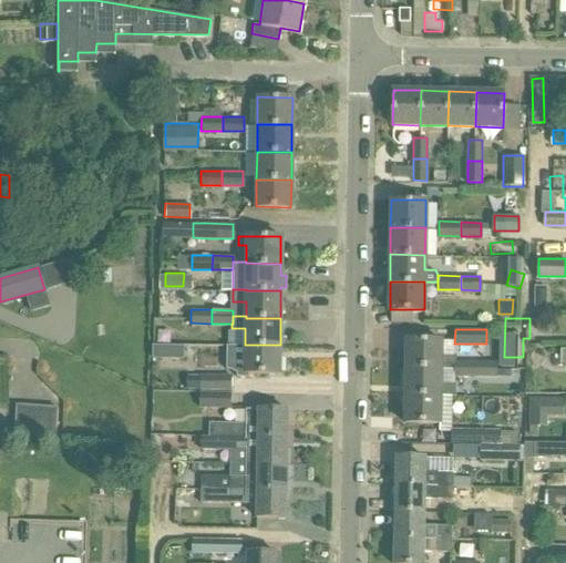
[(405,366),(440,366),(441,338),(407,338),(405,366)]
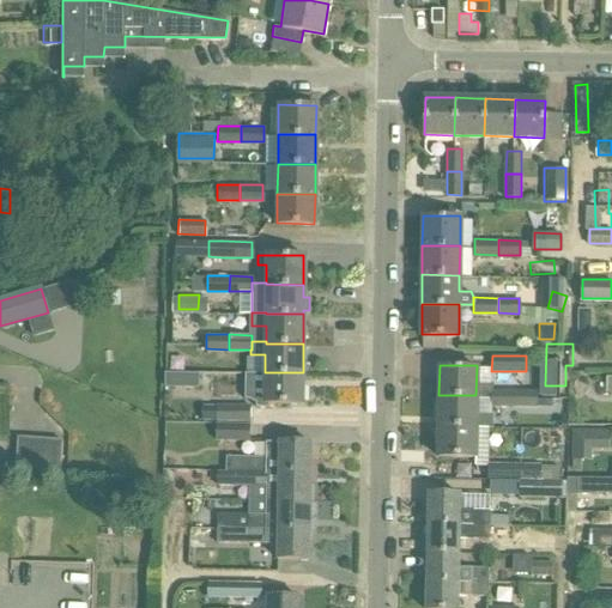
[(594,400),(593,366),(576,366),(577,400),(594,400)]
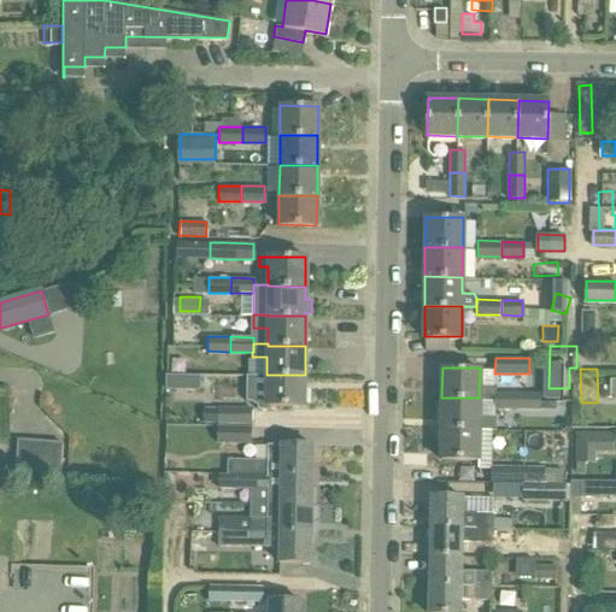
[(305,375),(267,375),(252,375),(252,387),(267,387),(267,405),(304,406),(305,375)]
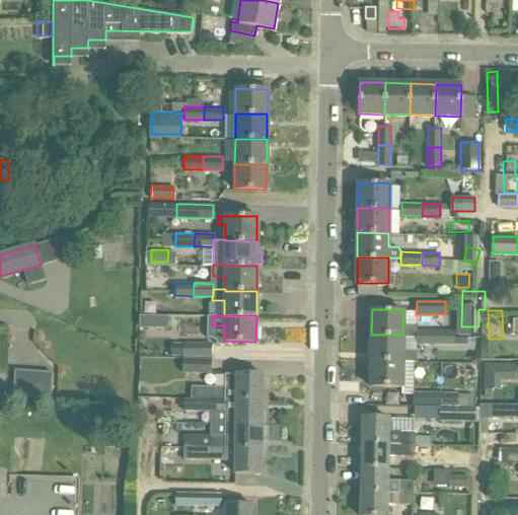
[(416,343),(435,343),(435,330),(416,329),(416,343)]
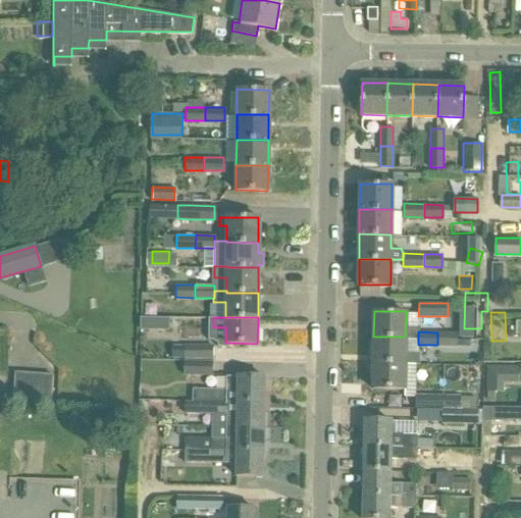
[(457,332),(437,332),(437,345),(457,345),(457,332)]
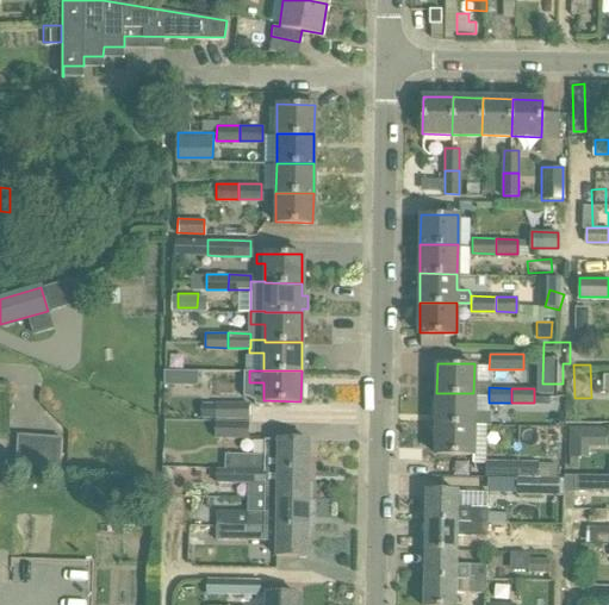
[(436,423),(473,423),(473,393),(436,393),(436,423)]
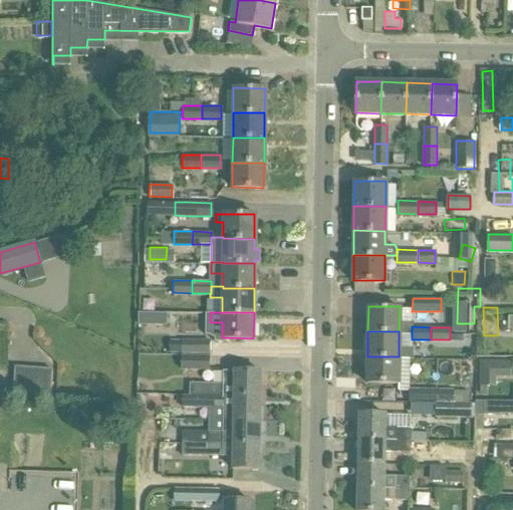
[(210,339),(182,338),(182,351),(210,351),(210,339)]
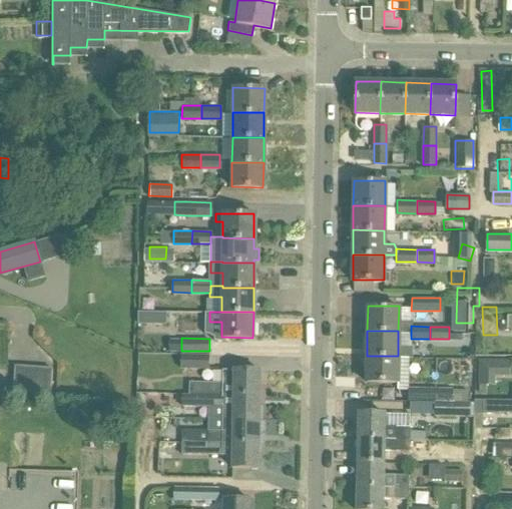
[(209,355),(181,354),(181,366),(209,367),(209,355)]
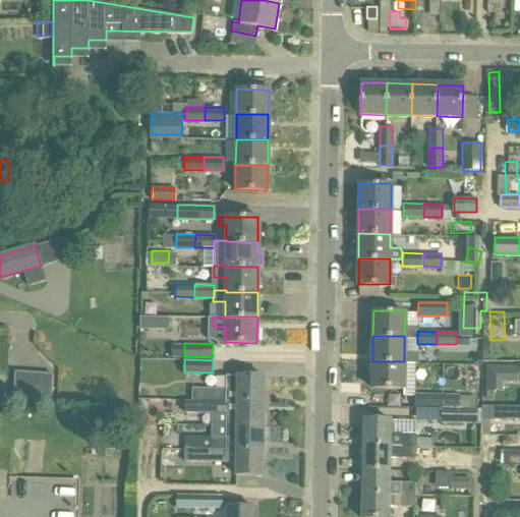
[(404,361),(372,361),(372,387),(404,387),(404,361)]
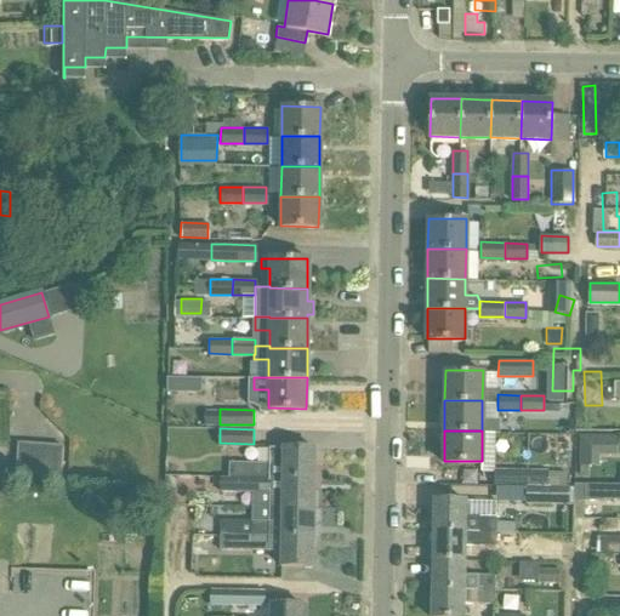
[(578,433),(578,463),(597,463),(598,455),(615,455),(615,433),(578,433)]
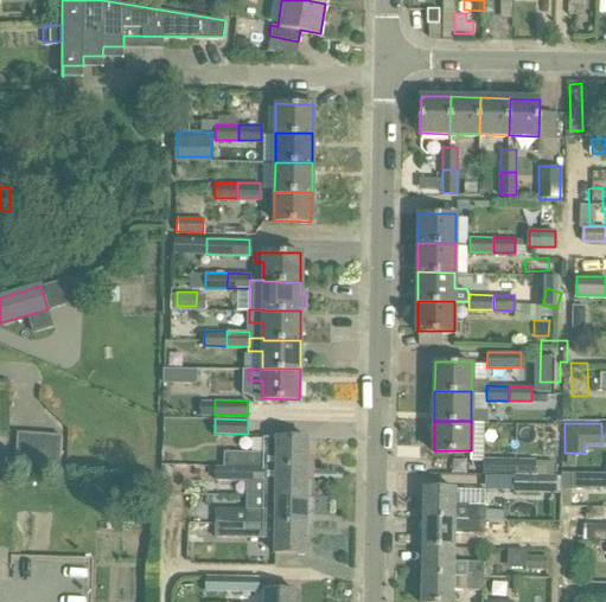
[(224,449),(224,463),(244,463),(244,462),(262,463),(278,463),(308,463),(308,437),(276,436),(262,436),(262,450),(244,450),(224,449)]
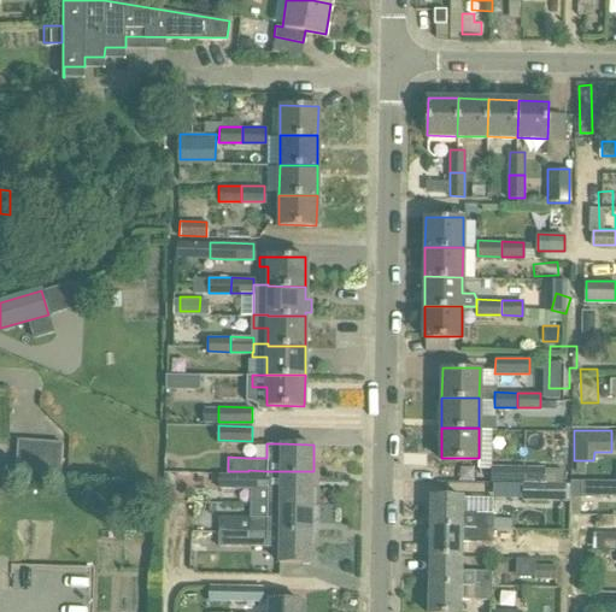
[(201,454),(200,470),(226,471),(226,454),(201,454)]
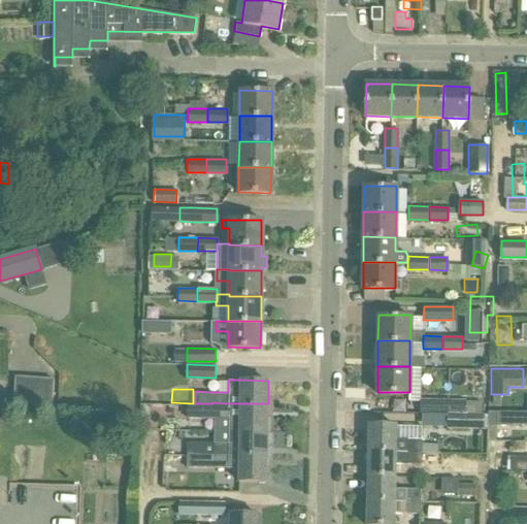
[(420,412),(449,412),(466,413),(466,400),(420,399),(420,412)]
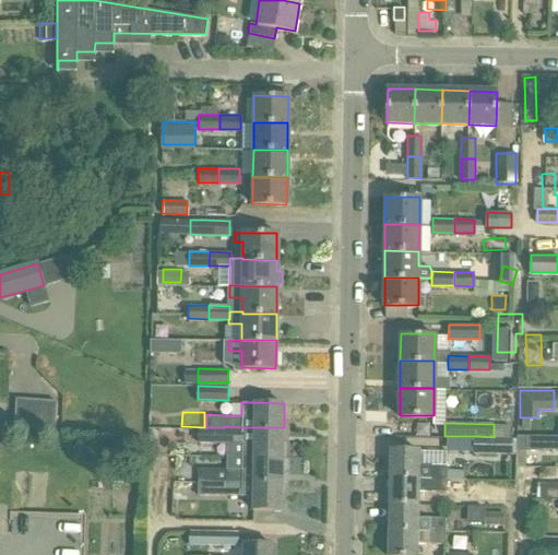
[(199,427),(199,440),(225,440),(241,441),(241,455),(253,455),(284,456),(284,429),(284,427),(256,427),(241,427),(225,426),(225,427),(206,427),(199,427)]
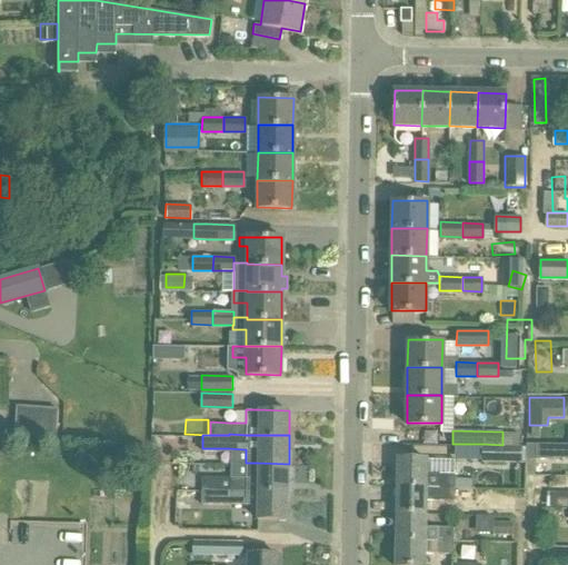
[(535,464),(554,464),(554,442),(535,442),(535,464)]
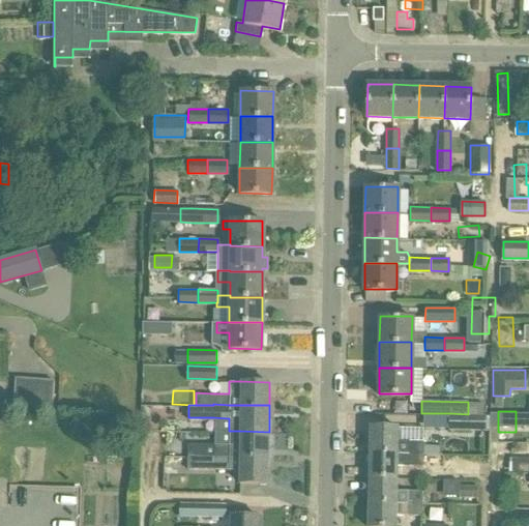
[(449,414),(449,429),(485,429),(485,414),(449,414)]
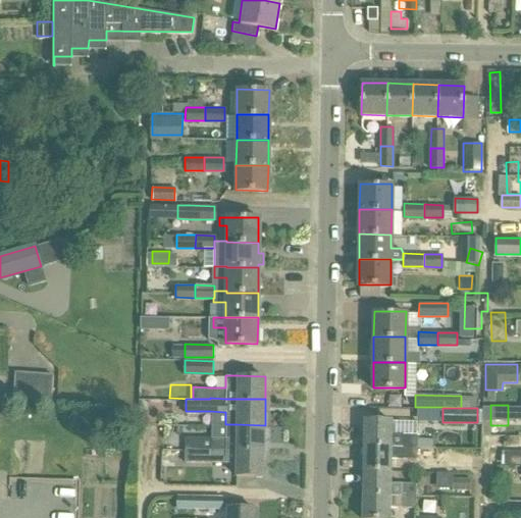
[(364,418),(364,443),(392,444),(416,444),(416,432),(392,432),(392,419),(364,418)]
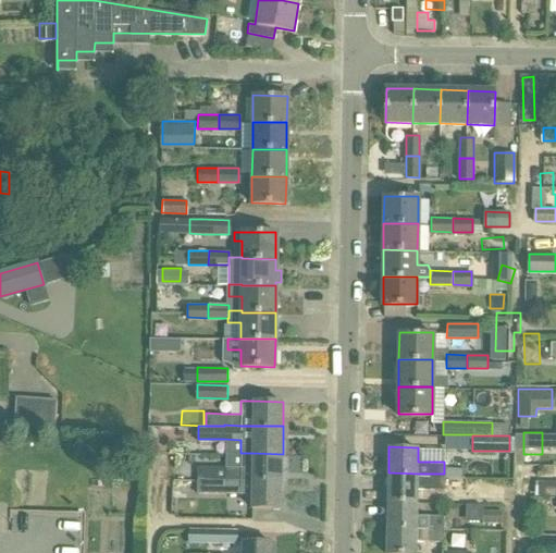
[(198,465),(197,478),(282,479),(283,454),(252,453),(241,453),(241,466),(198,465)]
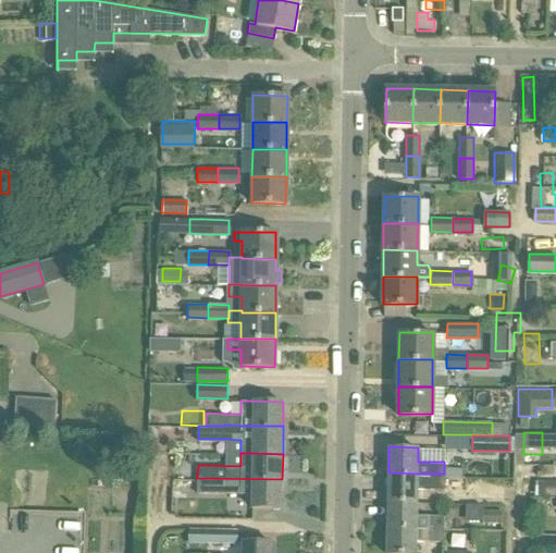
[(472,479),(472,464),(449,464),(449,478),(472,479)]
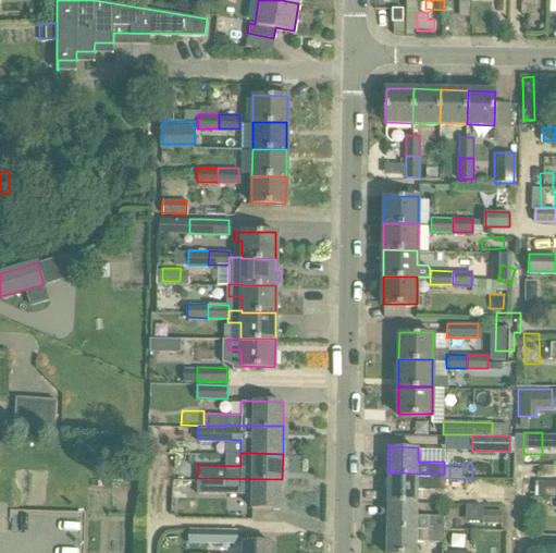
[(388,472),(388,500),(417,500),(417,487),(444,488),(444,475),(444,474),(418,474),(388,472)]
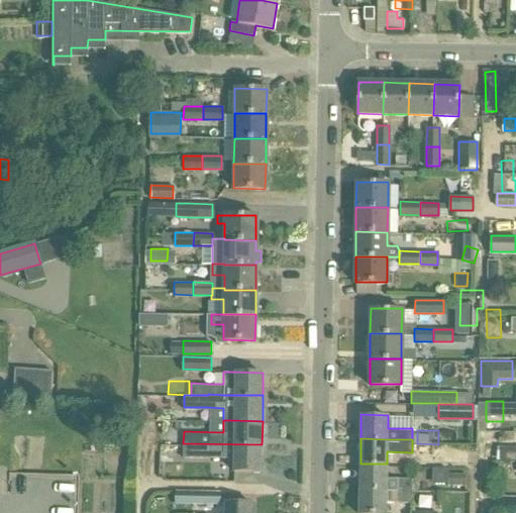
[(262,470),(262,444),(183,443),(183,455),(234,455),(234,469),(262,470)]
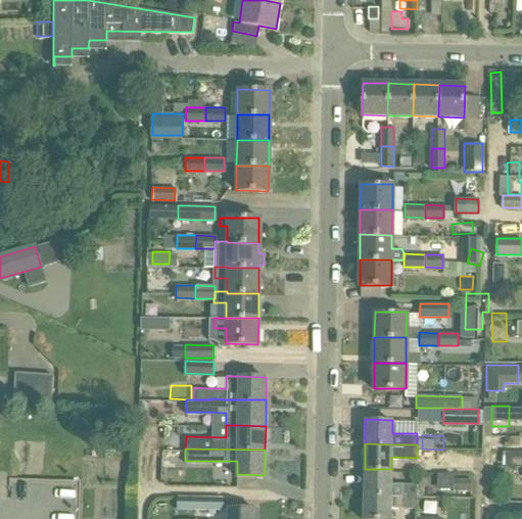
[(479,450),(464,449),(464,462),(478,462),(479,450)]
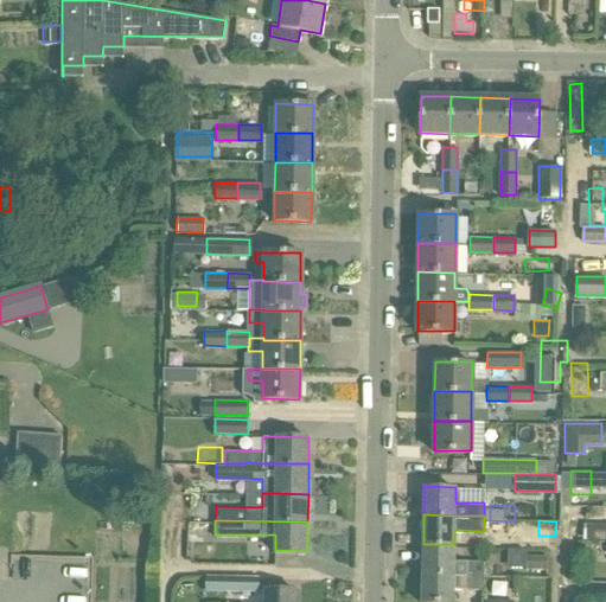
[(423,544),(422,572),(454,572),(466,572),(483,572),(483,559),(466,558),(454,558),(454,544),(423,544)]
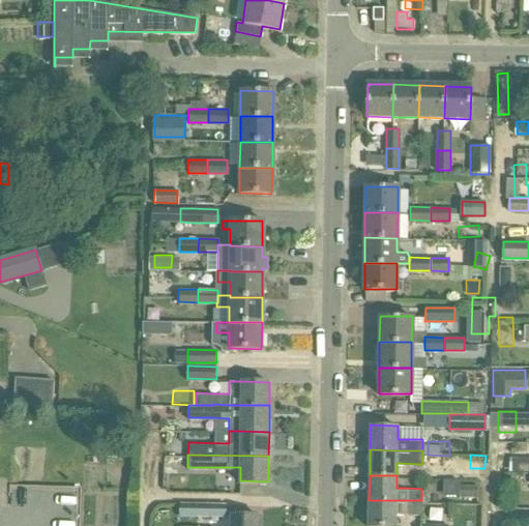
[(477,484),(459,483),(458,495),(476,496),(477,484)]
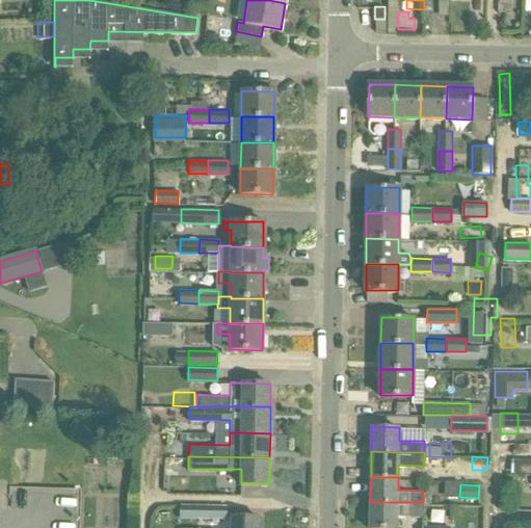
[(370,502),(370,527),(397,527),(398,515),(408,515),(414,515),(423,515),(423,502),(408,502),(398,502),(370,502)]
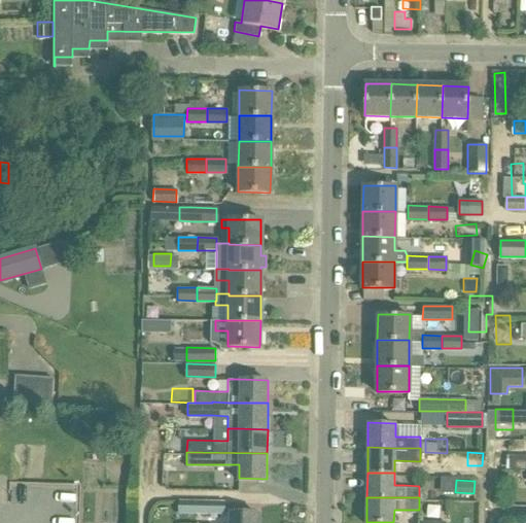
[(178,511),(225,512),(225,499),(178,498),(178,511)]
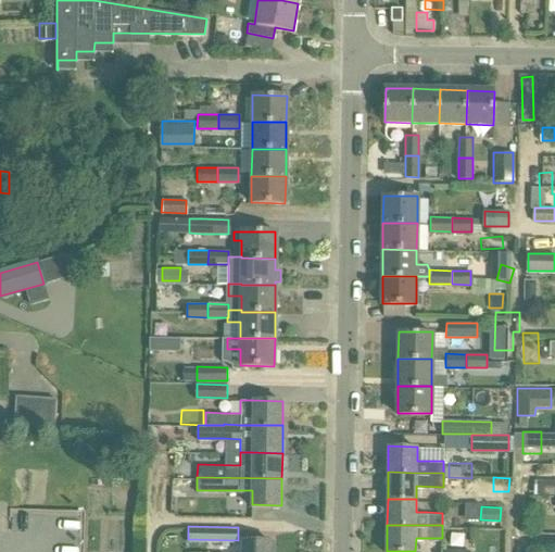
[(270,551),(272,540),(242,539),(241,551),(270,551)]
